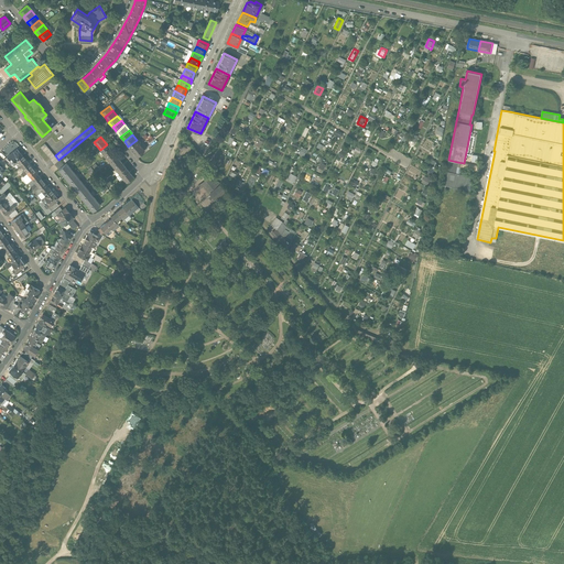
[(137,140),(128,147),(132,151),(141,144),(137,140)]
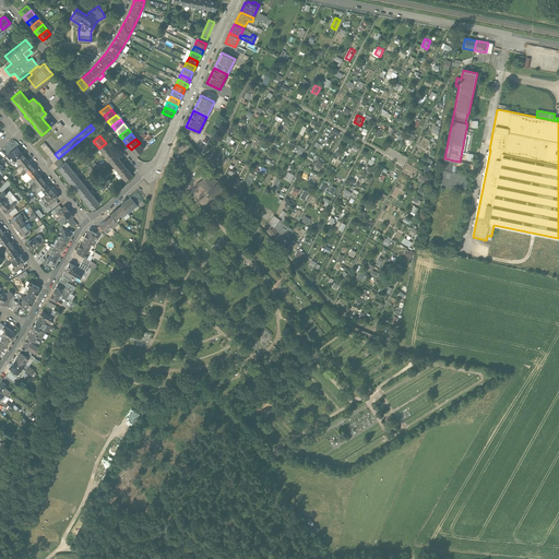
[(45,142),(39,146),(54,163),(58,158),(55,154),(45,142)]
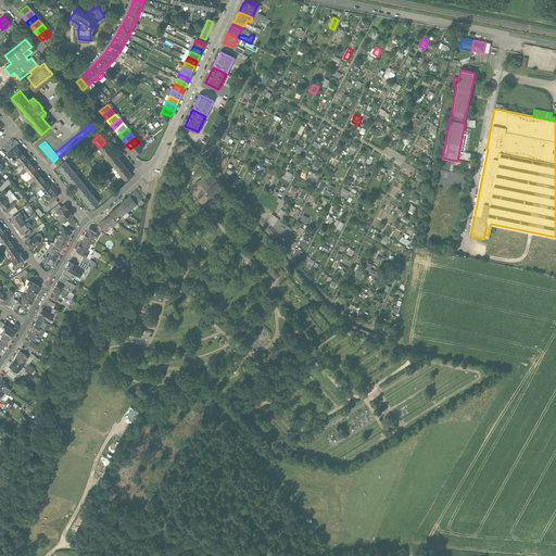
[(105,155),(112,150),(105,142),(99,148),(105,155)]
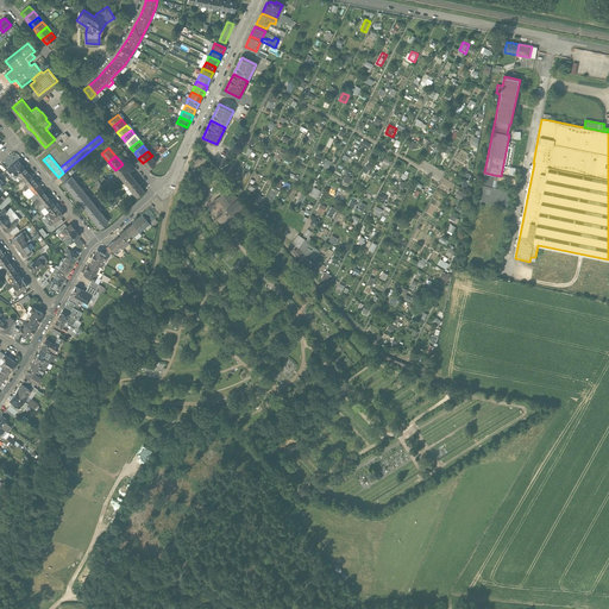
[(152,156),(143,163),(148,169),(156,162),(152,156)]
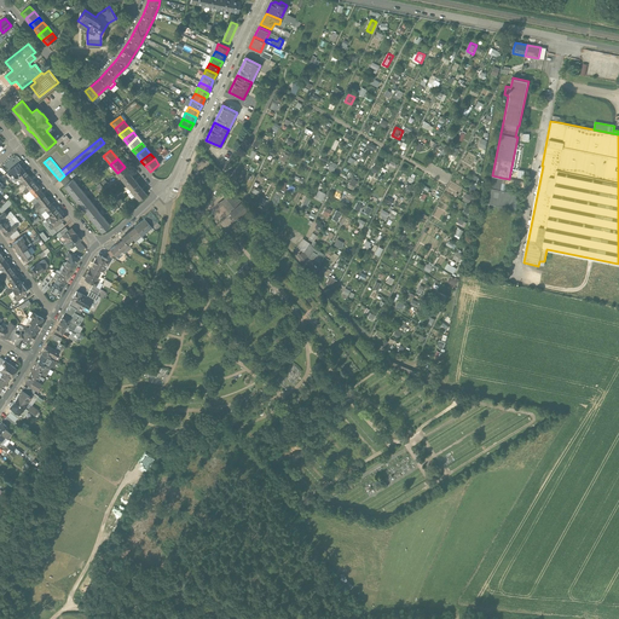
[(391,165),(387,163),(386,167),(395,171),(398,163),(392,161),(391,165)]
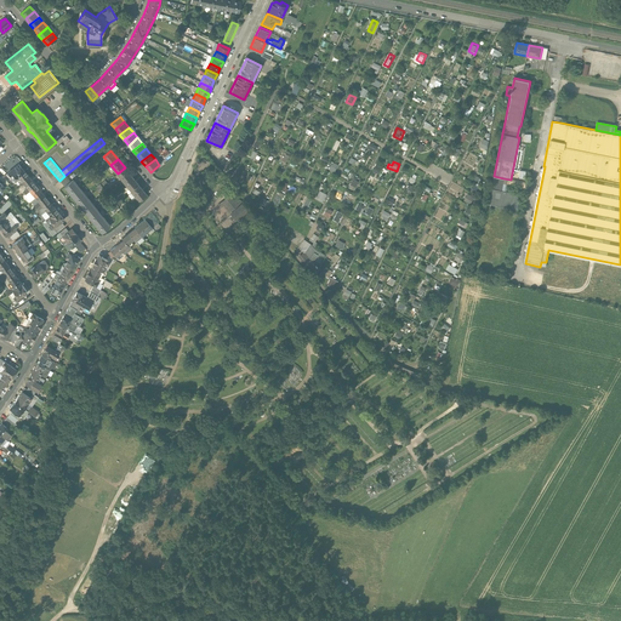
[(18,164),(7,174),(10,176),(13,174),(16,178),(24,171),(18,164)]
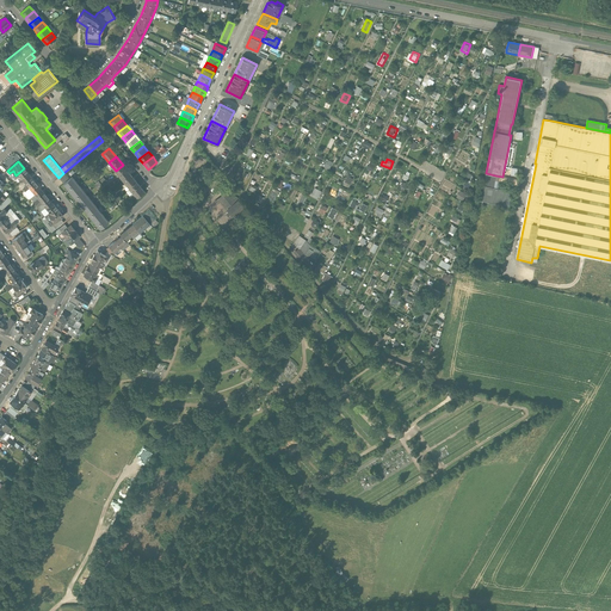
[(371,161),(368,168),(375,172),(376,168),(377,170),(380,165),(371,161)]
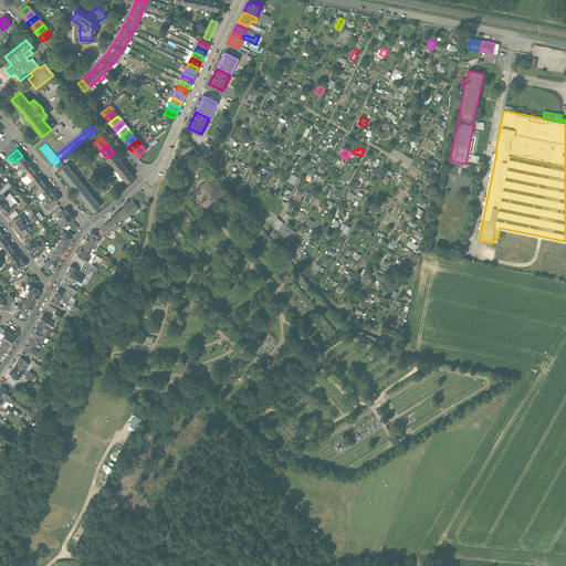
[(114,166),(121,160),(114,153),(107,158),(114,166)]
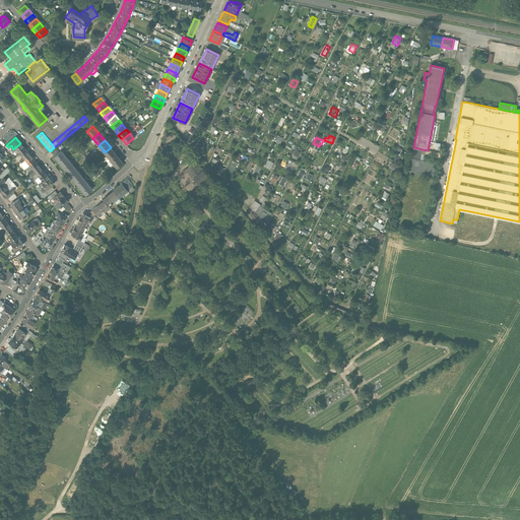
[(13,149),(14,150),(16,149),(18,150),(20,153),(25,149),(22,147),(23,146),(20,143),(13,149)]
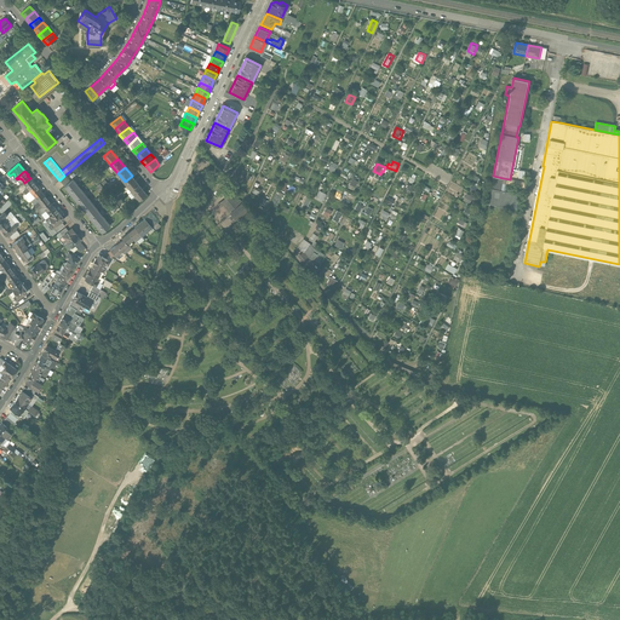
[(65,176),(61,181),(64,185),(70,182),(65,176)]
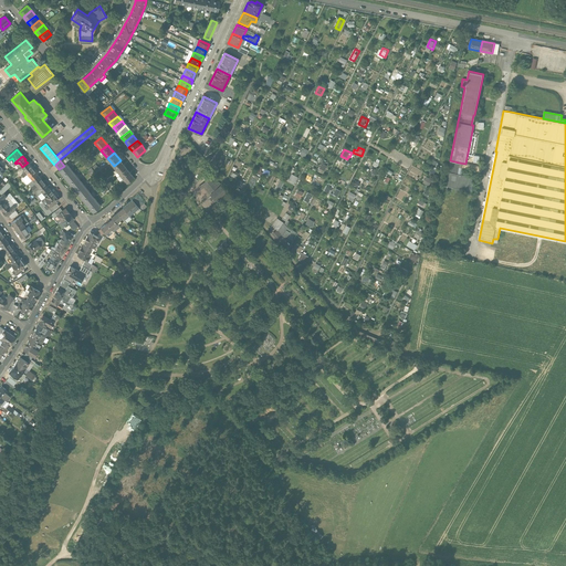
[(121,174),(127,169),(121,160),(114,166),(121,174)]
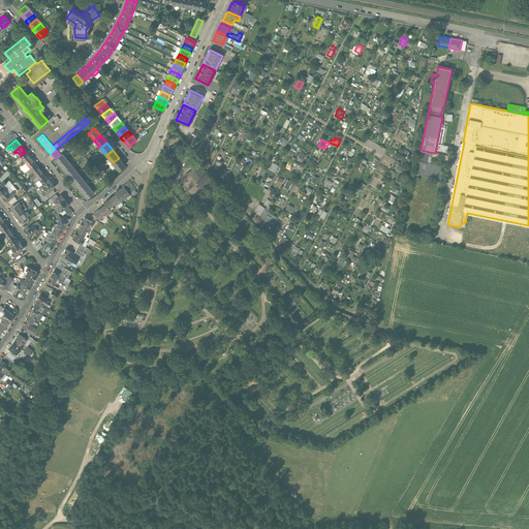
[(429,152),(421,150),(417,160),(427,162),(429,152)]
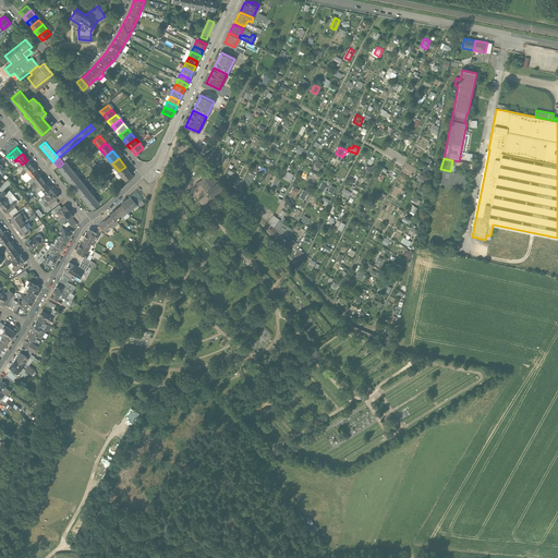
[(27,160),(22,165),(25,169),(21,172),(23,174),(32,167),(27,160)]
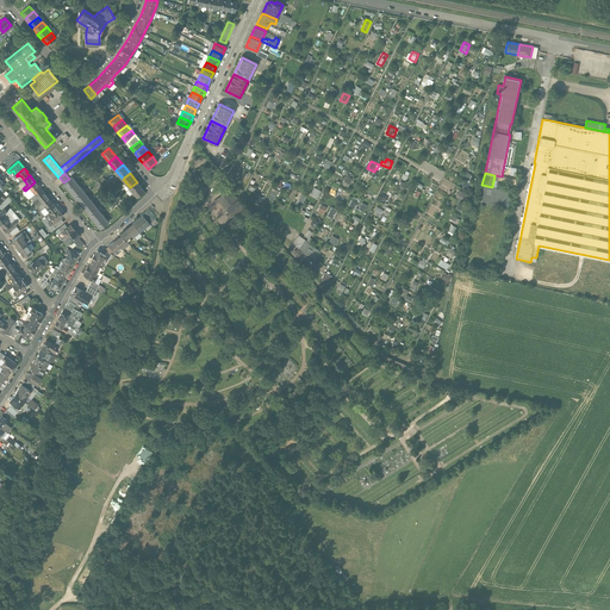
[(63,184),(70,192),(79,186),(72,176),(69,179),(63,182),(63,184)]
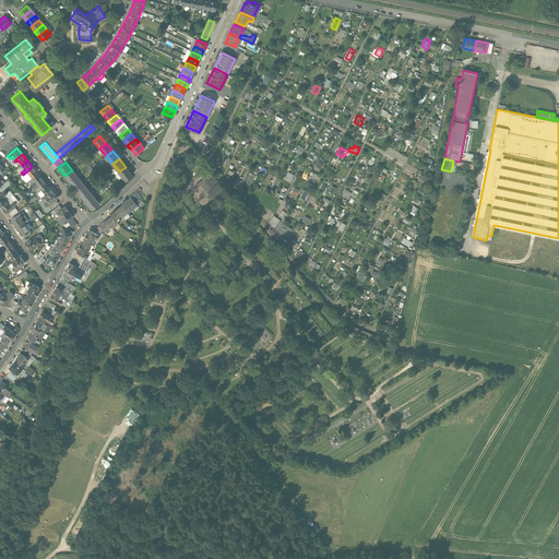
[(32,167),(23,175),(27,180),(32,177),(37,173),(32,167)]
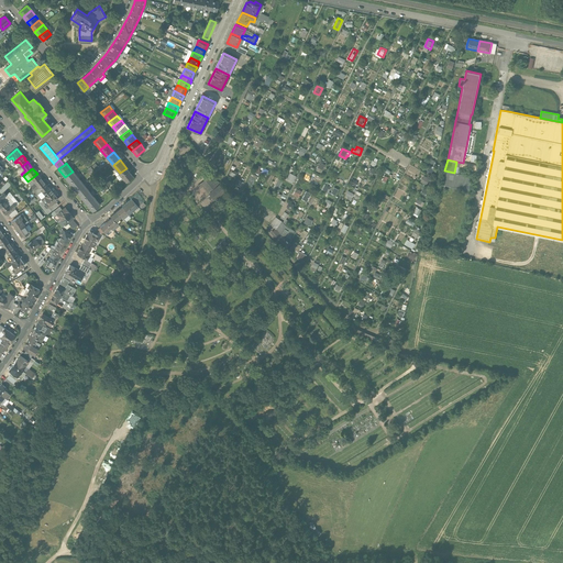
[(125,181),(132,176),(127,168),(120,173),(125,181)]
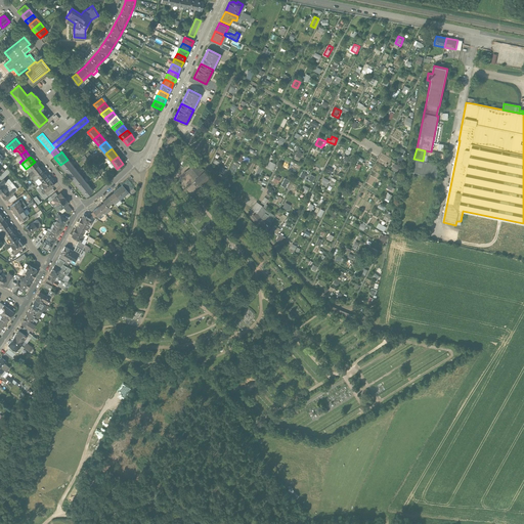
[(423,161),(413,159),(411,173),(412,173),(412,174),(426,177),(427,176),(436,178),(439,164),(423,161)]
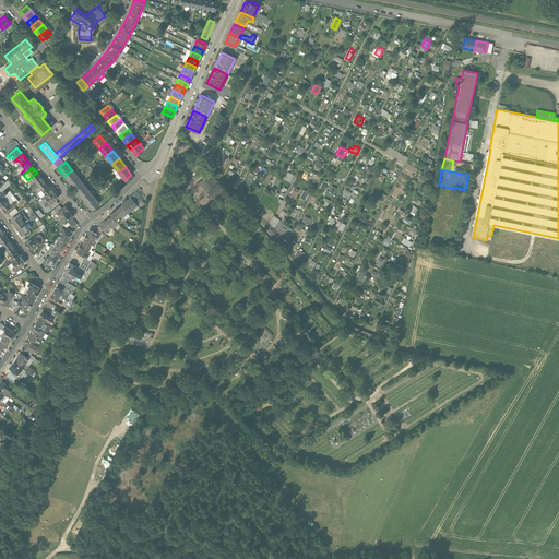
[(64,176),(71,185),(79,178),(72,170),(64,176)]
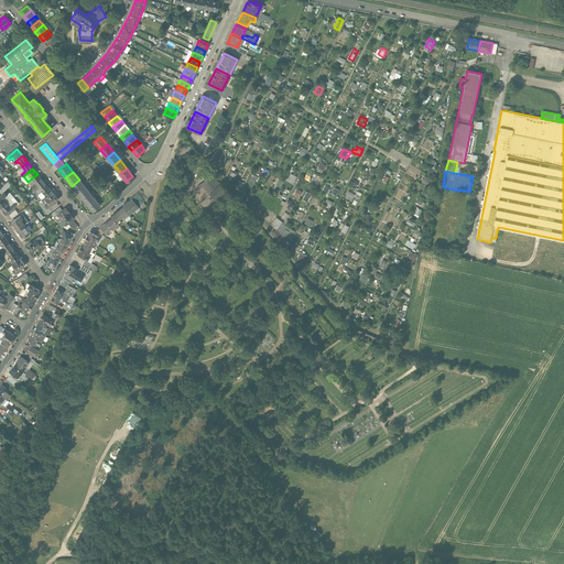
[(288,180),(294,183),(297,175),(291,173),(288,180)]
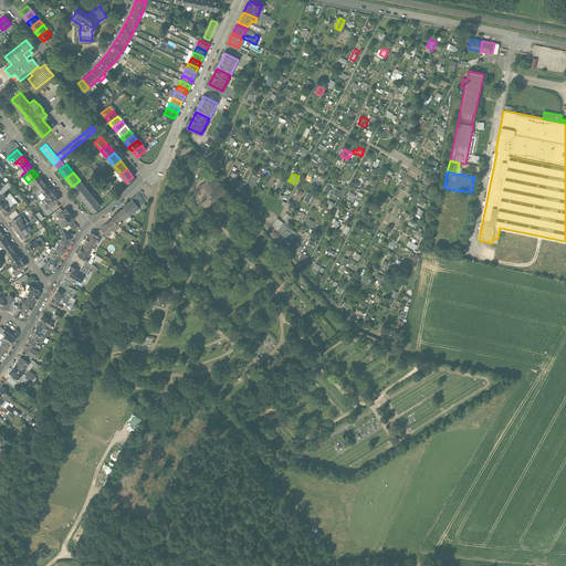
[(38,175),(32,179),(28,182),(31,187),(34,185),(35,185),(37,186),(42,181),(38,175)]
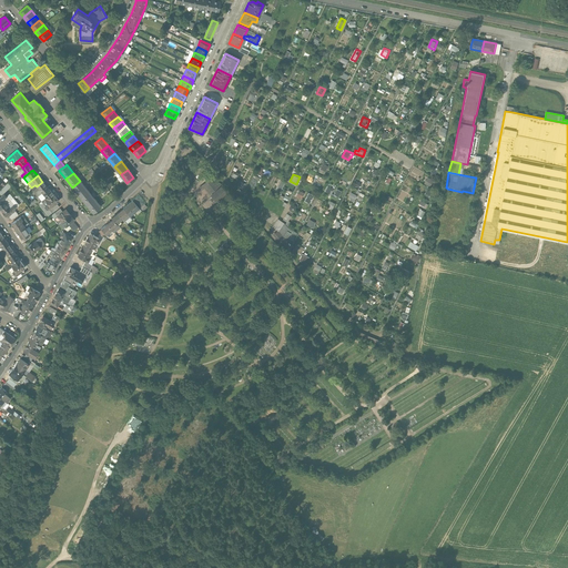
[(220,188),(211,176),(200,185),(203,190),(205,188),(211,194),(220,188)]
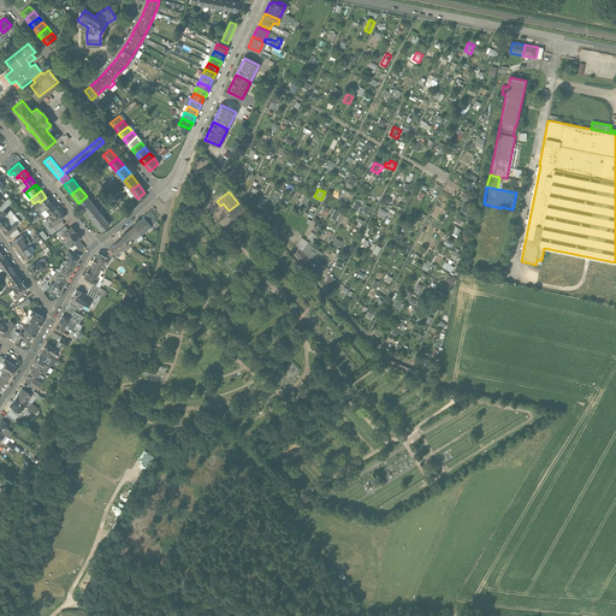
[(78,203),(87,212),(94,206),(87,196),(78,203)]
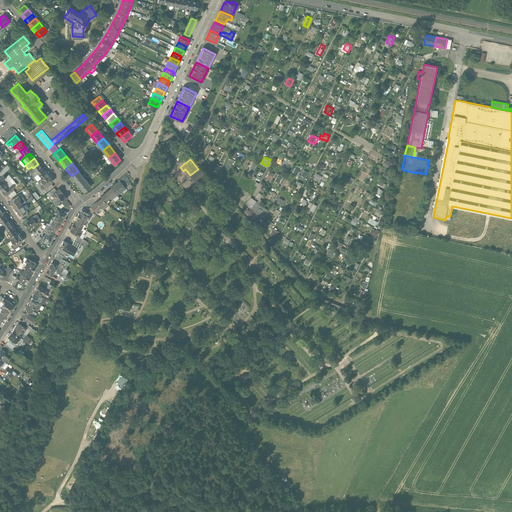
[(38,164),(33,168),(37,172),(38,174),(43,170),(38,164)]
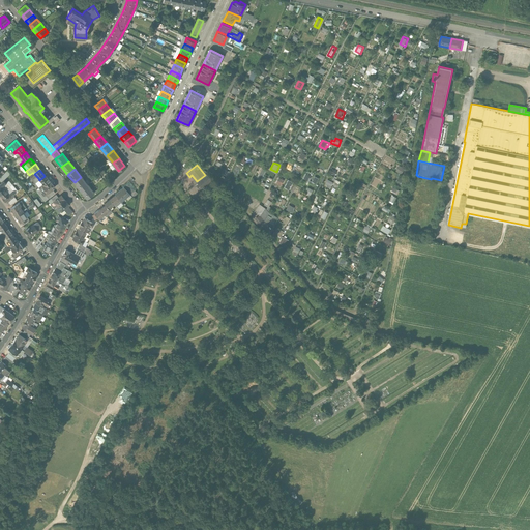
[(307,171),(304,178),(310,180),(311,176),(312,176),(313,174),(307,171)]
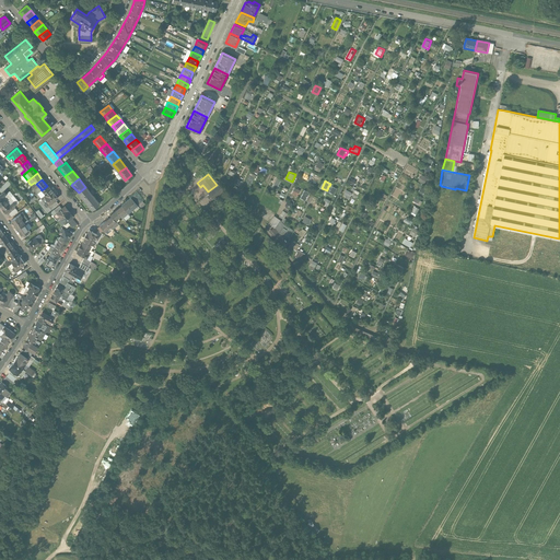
[(208,191),(213,199),(225,188),(220,182),(217,185),(208,191)]
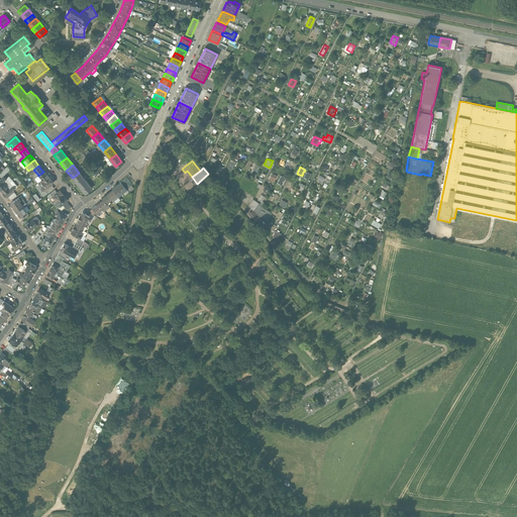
[(43,172),(38,176),(41,180),(39,182),(41,183),(41,182),(48,177),(45,174),(43,172)]
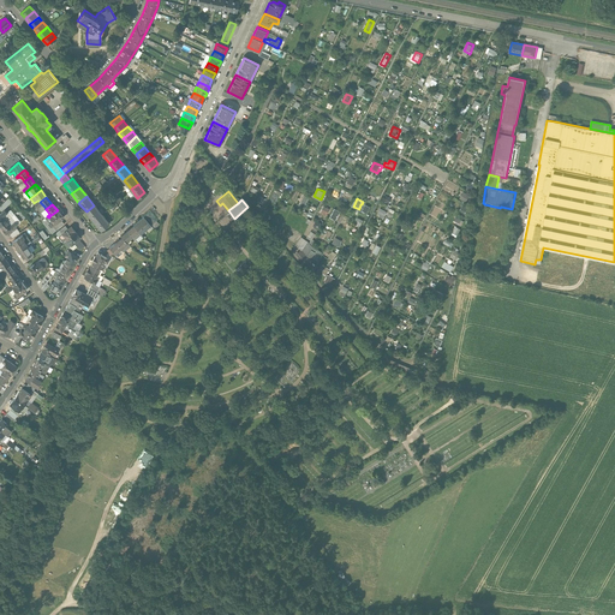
[(324,204),(320,213),(327,216),(330,209),(324,204)]
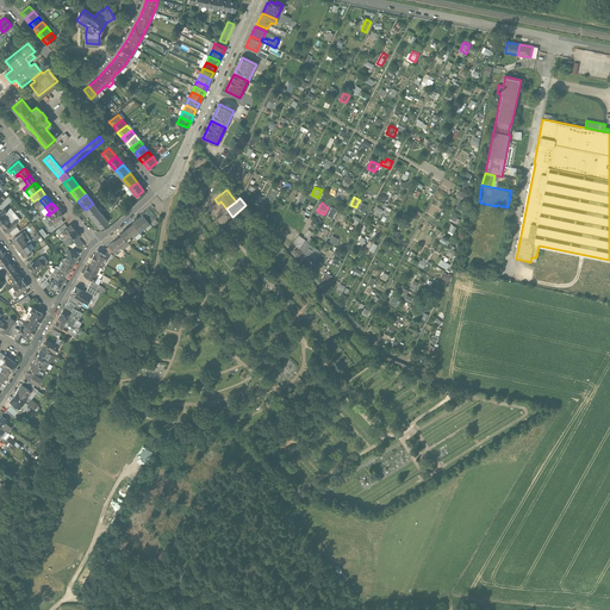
[(86,210),(93,219),(101,212),(93,204),(86,210)]
